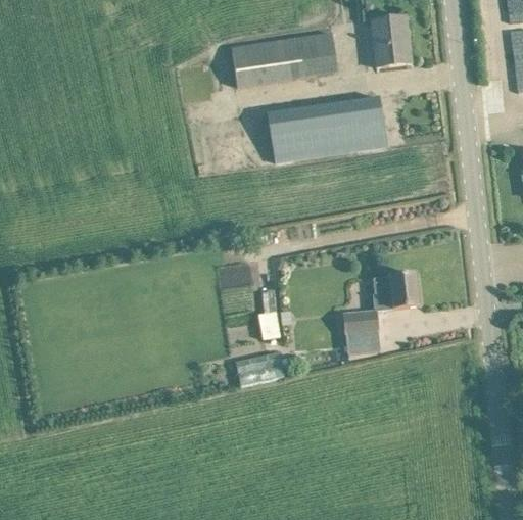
[(371,19),(376,66),(411,62),(405,15),(371,19)]
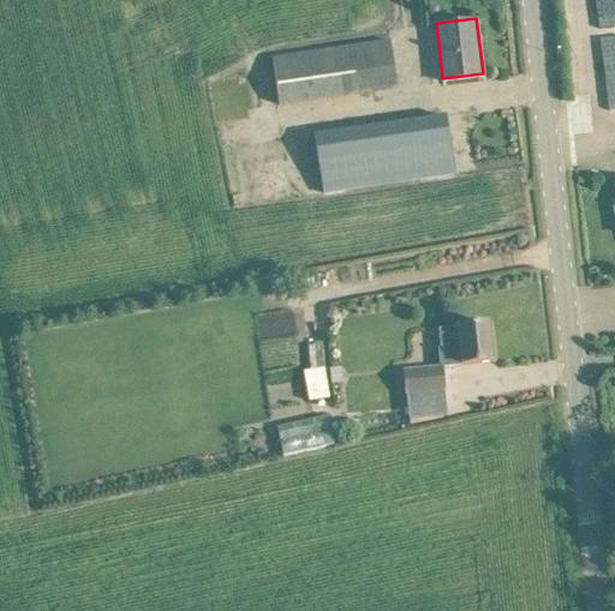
[(389,39),(273,55),(278,102),(396,84),(389,39)]
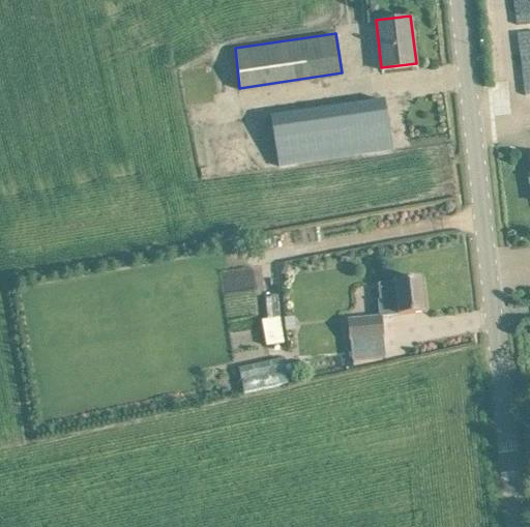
[(384,98),(363,101),(273,116),(282,166),(392,147),(384,98)]
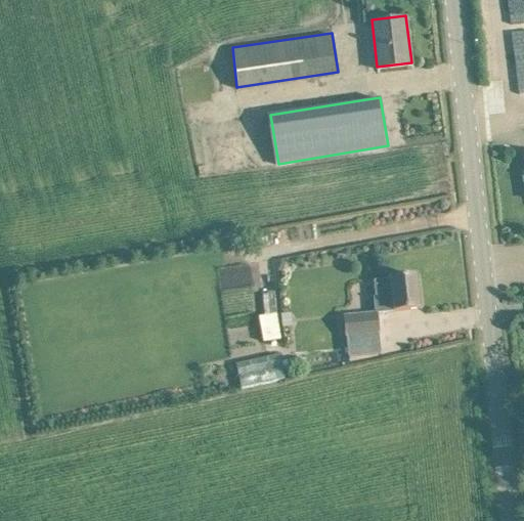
[(415,275),(374,277),(377,310),(418,307),(415,275)]
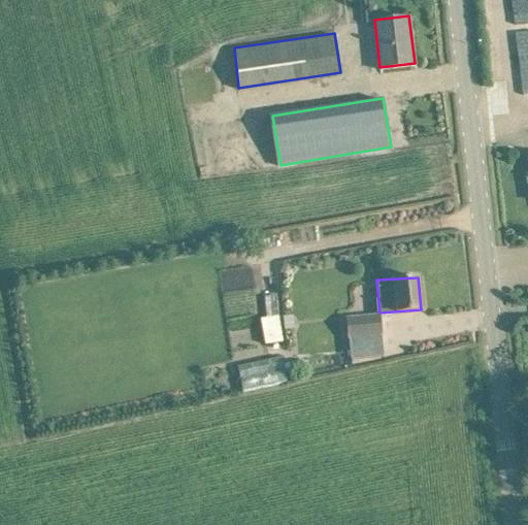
[(265,342),(284,339),(278,313),(260,317),(265,342)]
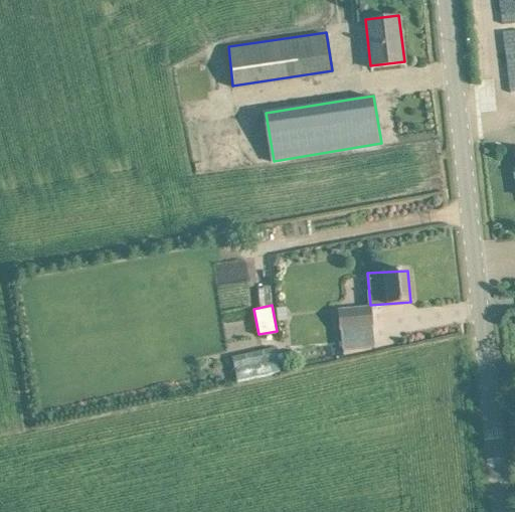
[(369,306),(337,309),(341,349),(372,346),(369,306)]
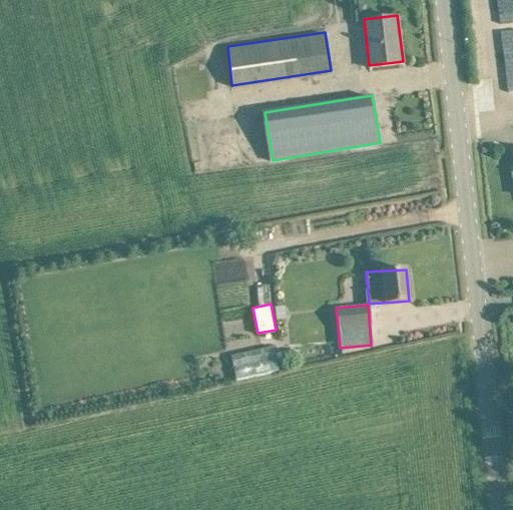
[(298,349),(283,351),(285,365),(300,363),(298,349)]
